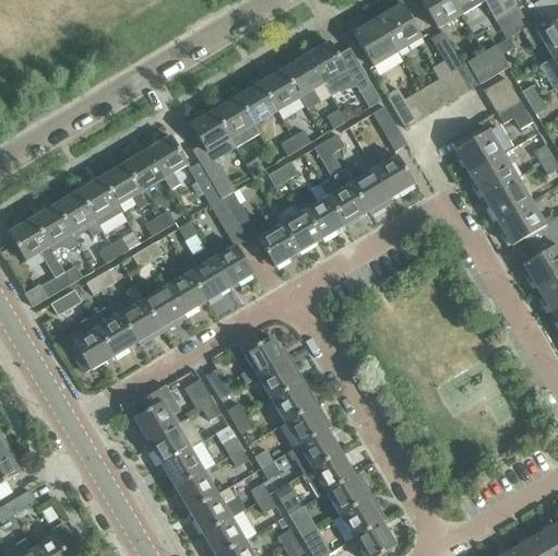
[(121,0),(125,10),(139,4),(137,0),(121,0)]
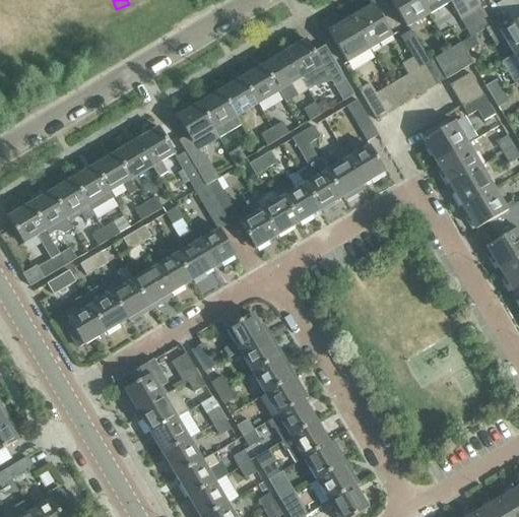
[(430,12),(422,0),(391,0),(406,25),(430,12)]
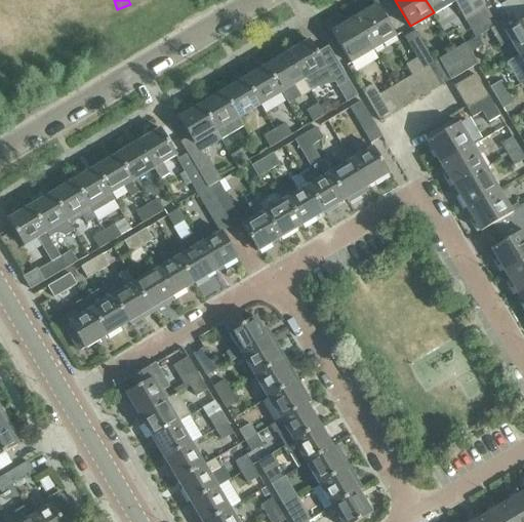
[(426,0),(434,12),(454,0),(476,35),(477,35),(486,29),(469,0),(426,0)]
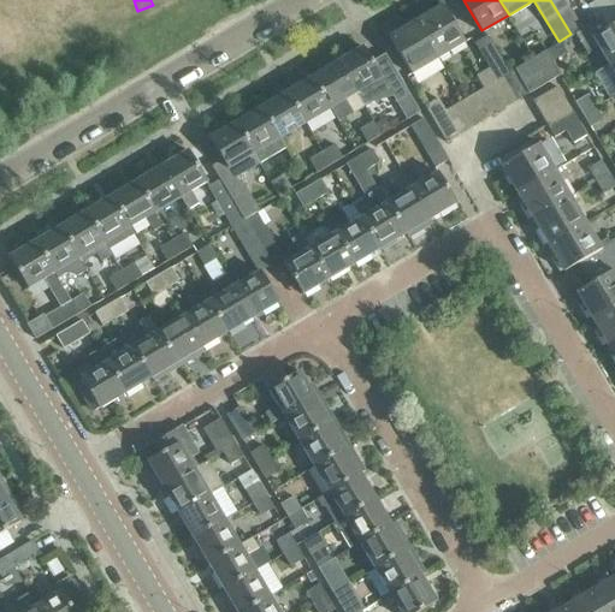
[(550,0),(571,34),(575,31),(583,27),(567,0),(550,0)]
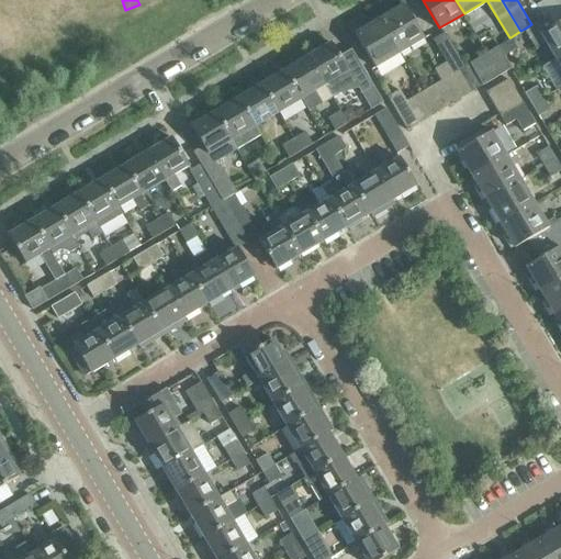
[(543,15),(560,4),(560,0),(541,0),(536,3),(543,15)]
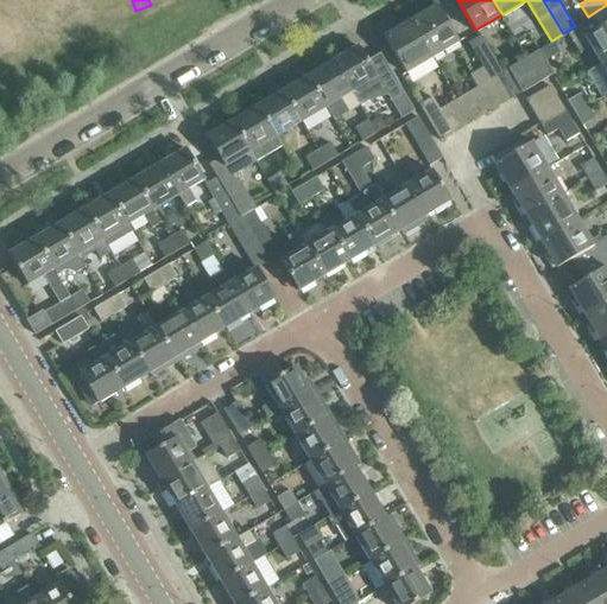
[(437,2),(411,19),(432,56),(459,39),(437,2)]
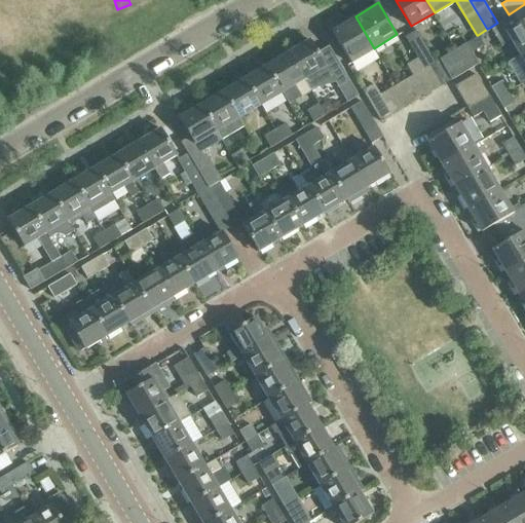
[(520,52),(524,48),(524,4),(509,14),(510,16),(497,23),(491,27),(501,44),(512,39),(520,52)]
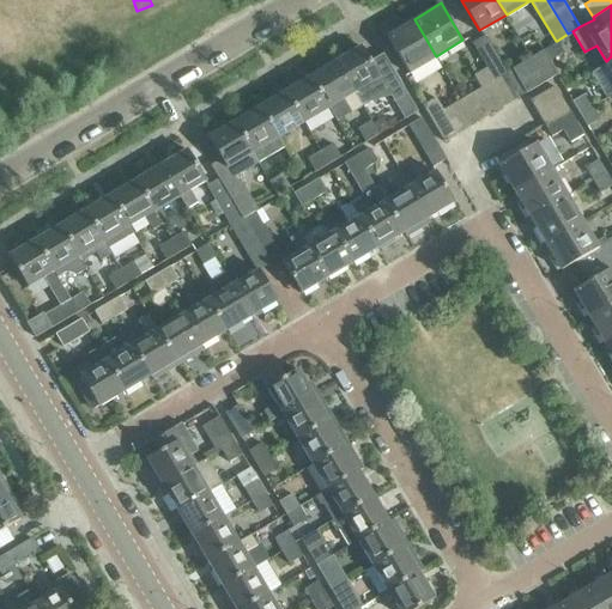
[(387,35),(410,72),(436,56),(414,19),(387,35)]
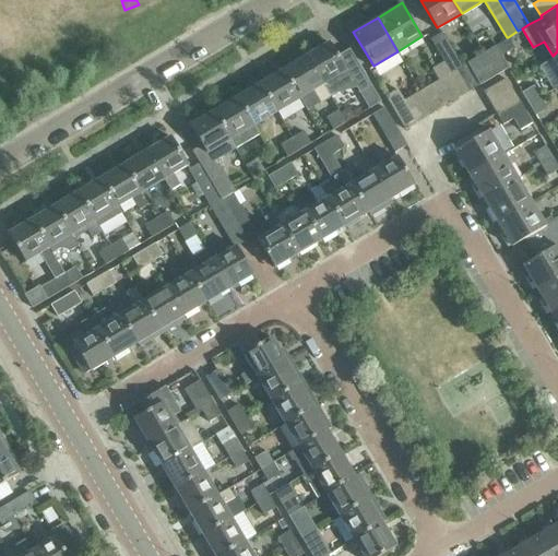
[(69,24),(61,30),(76,52),(84,47),(69,24)]
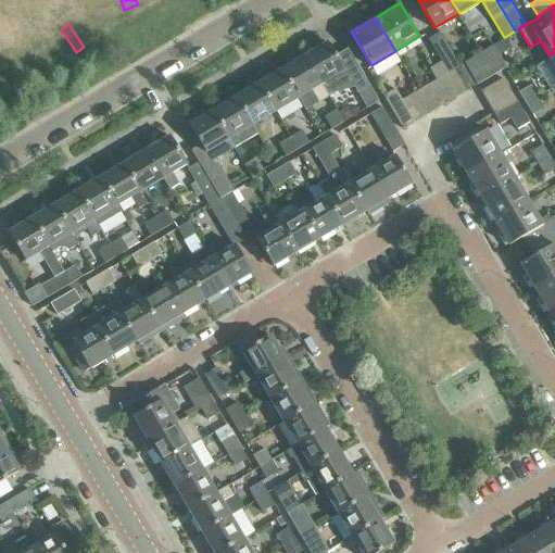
[(448,71),(454,67),(459,64),(440,30),(428,37),(441,60),(448,71)]
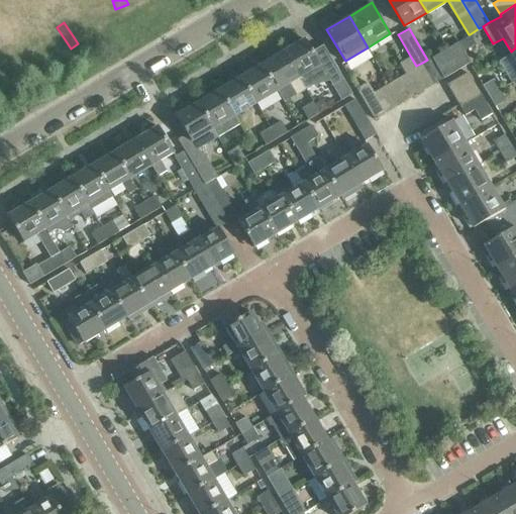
[(473,43),(472,40),(473,40),(470,34),(469,34),(457,41),(463,49),(475,43),(474,42),(473,43)]
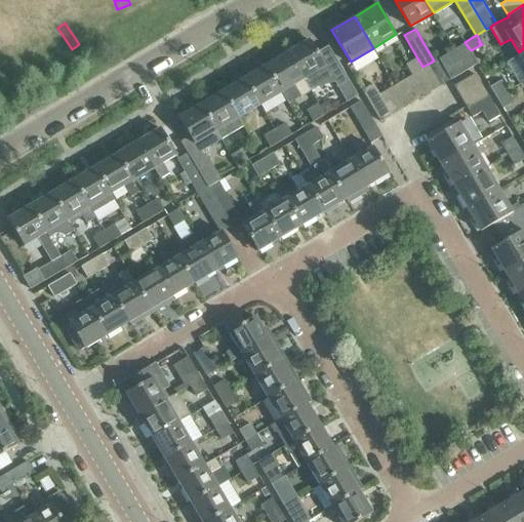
[(331,44),(319,51),(310,38),(288,50),(311,88),(332,75),(337,83),(350,76),(331,44)]
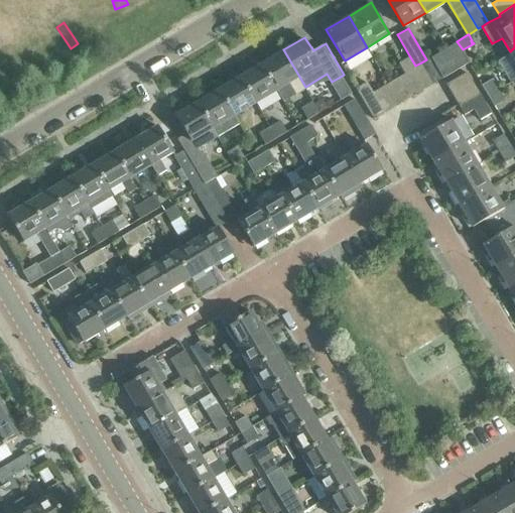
[(469,60),(463,49),(457,41),(431,56),(443,77),(469,60)]
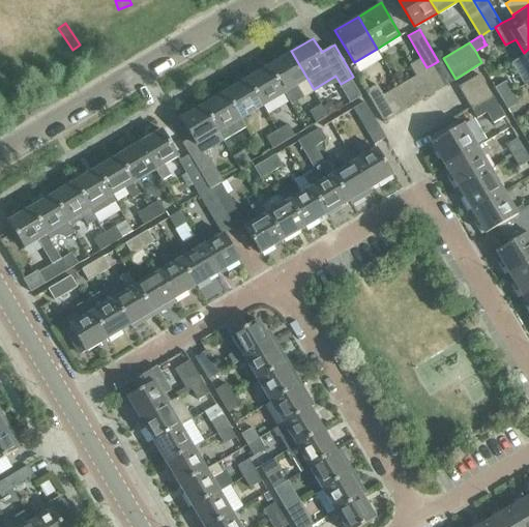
[(291,51),(269,64),(285,91),(297,84),(304,95),(314,90),(314,89),(291,51)]
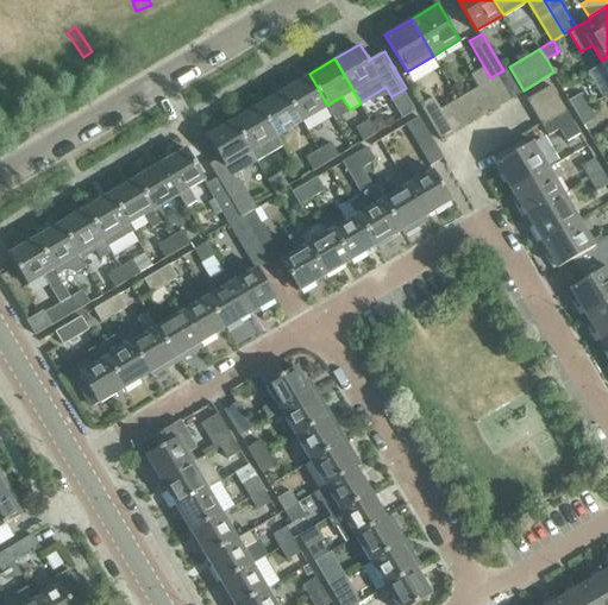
[(478,84),(487,80),(490,77),(483,65),(470,73),(478,84)]
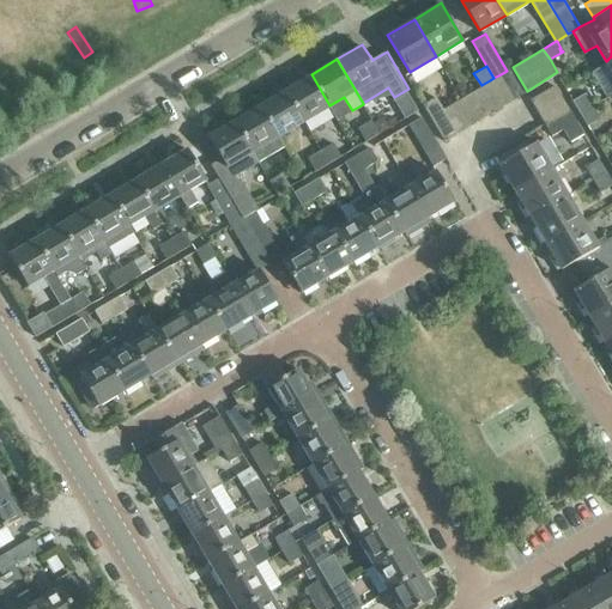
[(513,67),(507,71),(501,74),(515,97),(527,91),(513,67)]
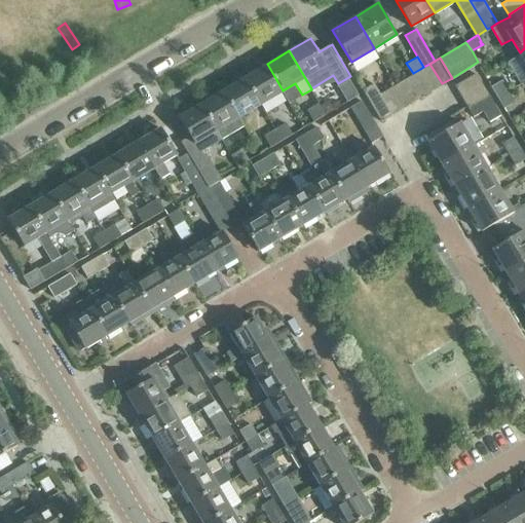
[(267,64),(245,77),(261,104),(283,90),(267,64)]
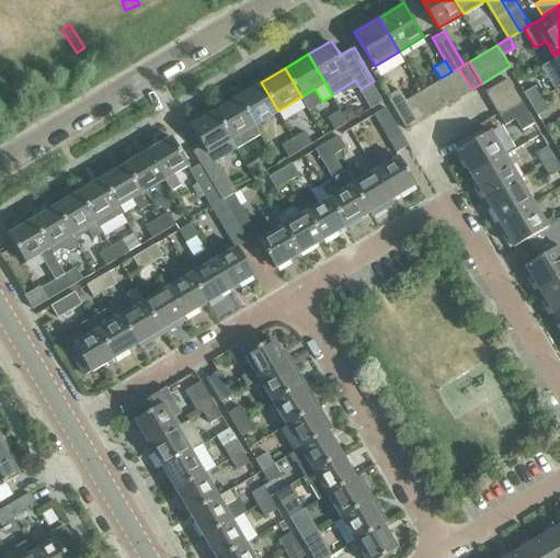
[(448,73),(460,95),(471,89),(458,68),(452,71),(448,73)]
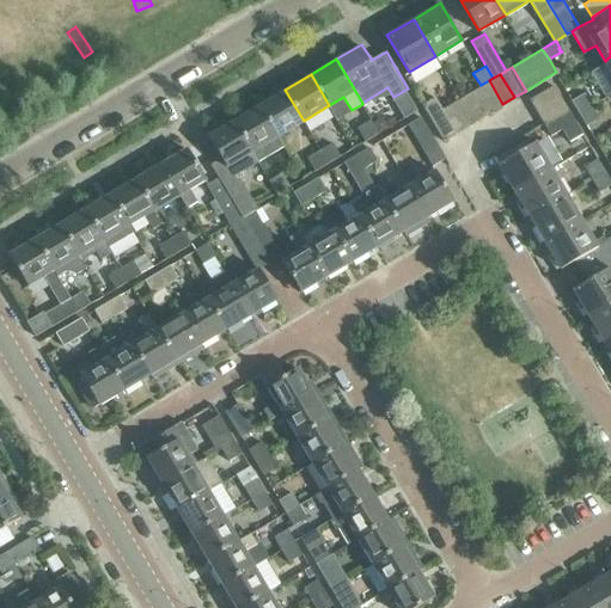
[(502,104),(489,80),(481,85),(477,87),(492,111),(502,104)]
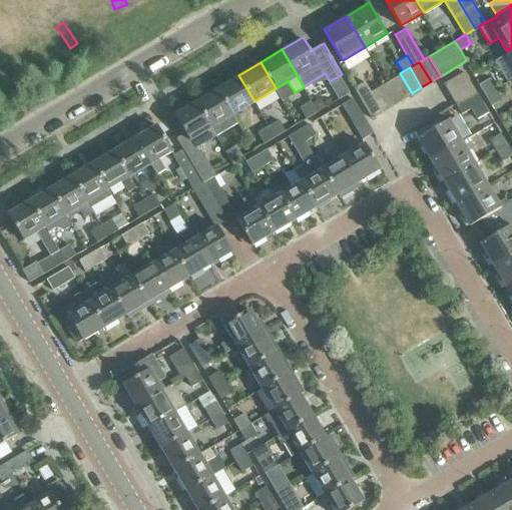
[(443,82),(450,92),(470,80),(464,70),(443,82)]
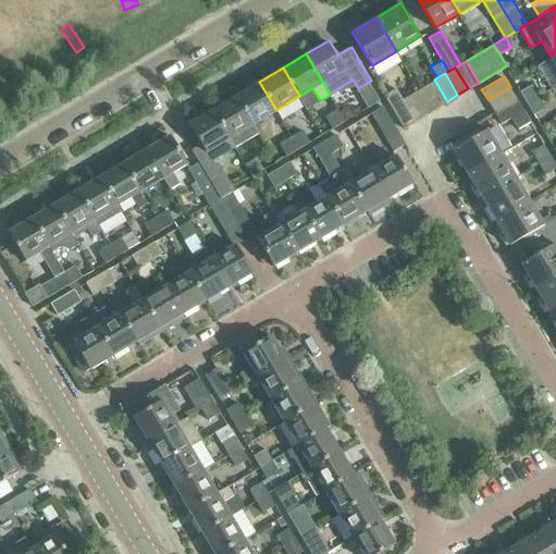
[(436,108),(447,101),(434,79),(423,86),(436,108)]
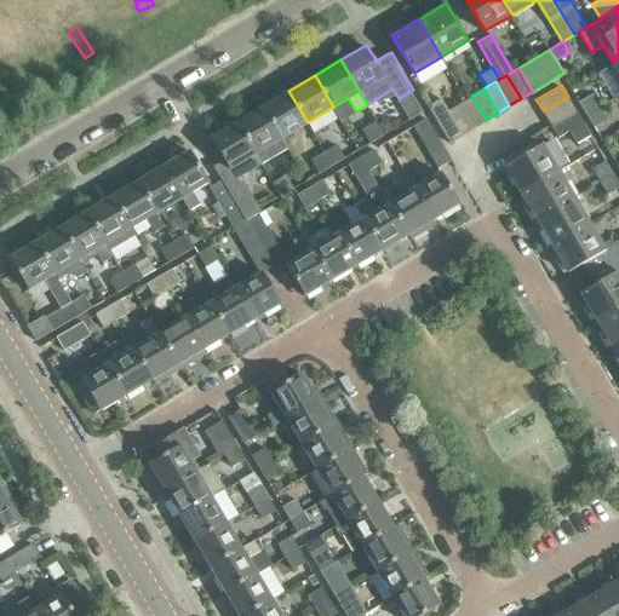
[(282,137),(308,122),(288,91),(263,105),(287,147),(288,147),(282,137)]
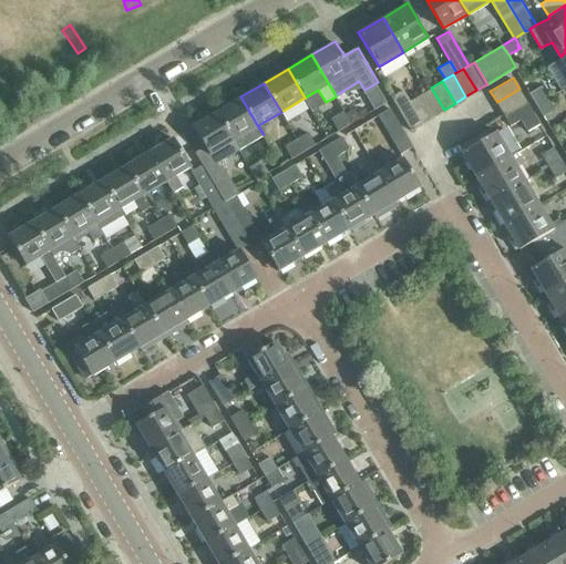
[(536,103),(548,95),(542,84),(530,92),(536,103)]
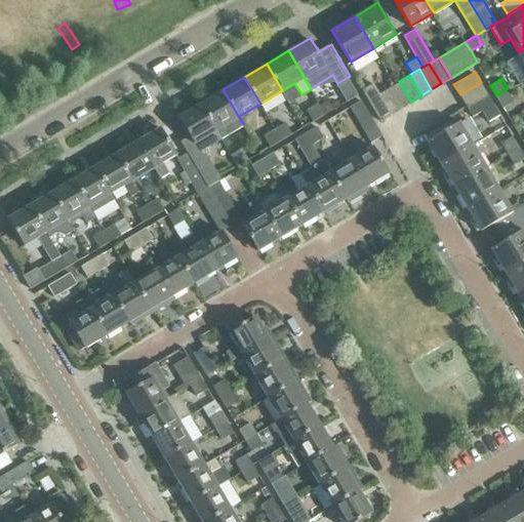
[(353,80),(341,82),(345,98),(356,95),(353,80)]
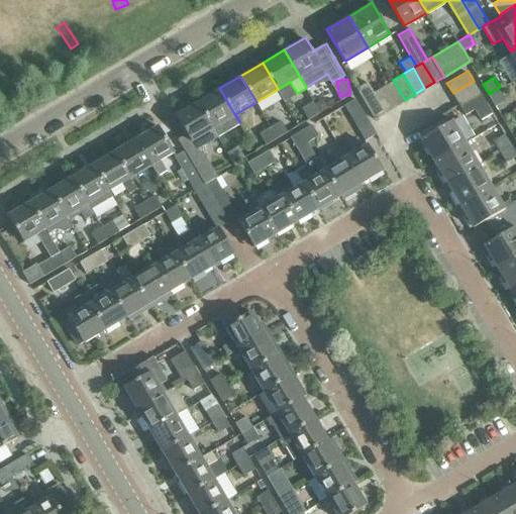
[(395,106),(405,100),(393,80),(383,86),(395,106)]
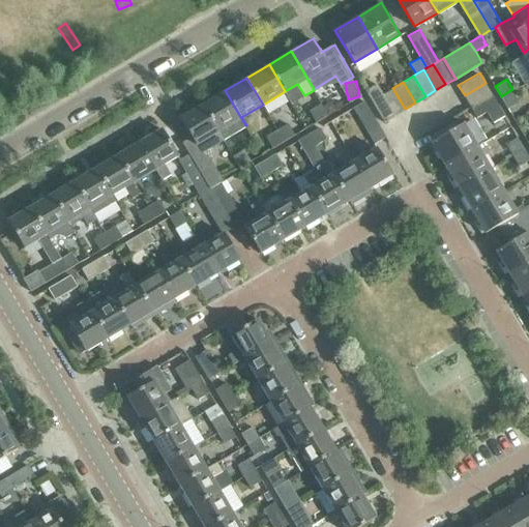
[(372,100),(382,94),(383,93),(377,83),(365,89),(372,100)]
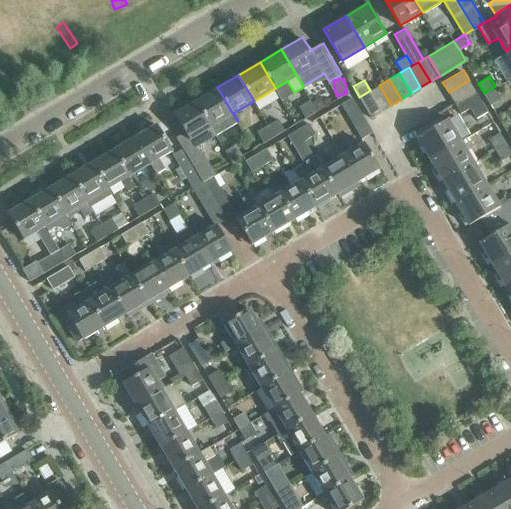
[(475,90),(469,80),(449,92),(455,102),(475,90)]
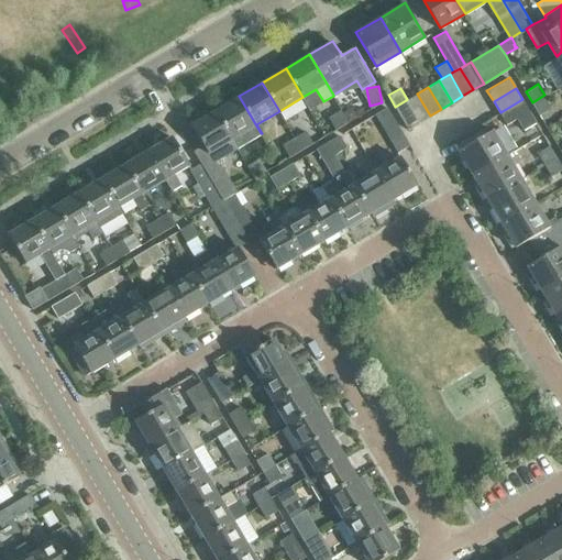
[(417,94),(407,99),(406,100),(419,121),(430,116),(417,94)]
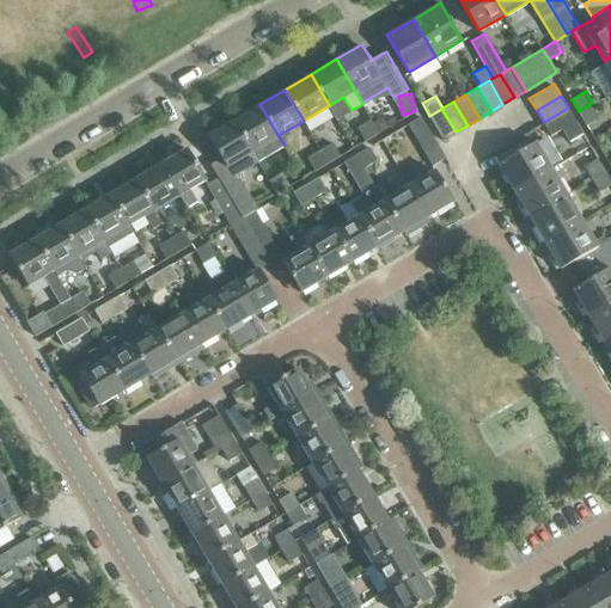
[(587,123),(600,116),(592,103),(579,111),(587,123)]
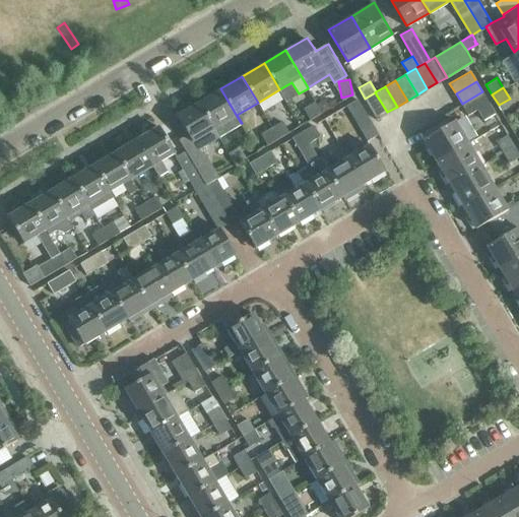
[(220,88),(199,102),(214,128),(215,127),(219,135),(241,123),(220,88)]
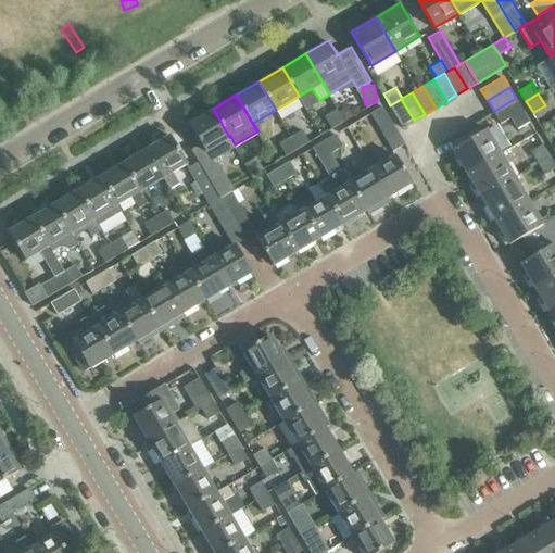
[(522,109),(516,98),(494,111),(500,122),(511,116),(522,109)]
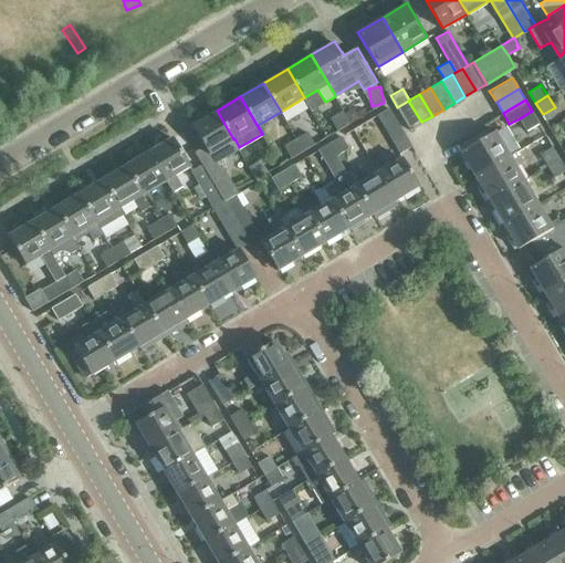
[(410,129),(421,122),(408,101),(397,107),(410,129)]
